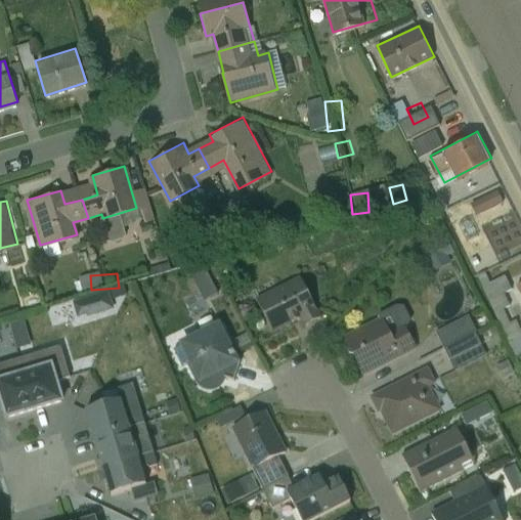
[(304,322),(320,314),(301,274),(256,297),(273,332),(302,317),(304,322)]
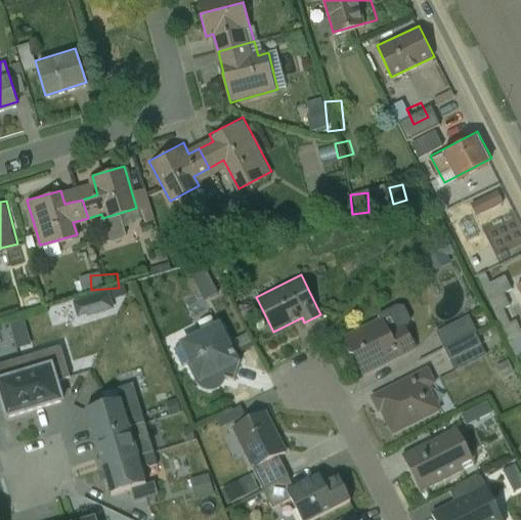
[(236,377),(240,360),(221,317),(175,339),(196,383),(200,386),(205,388),(211,389),(216,387),(221,383),(224,379),(225,375),(236,377)]
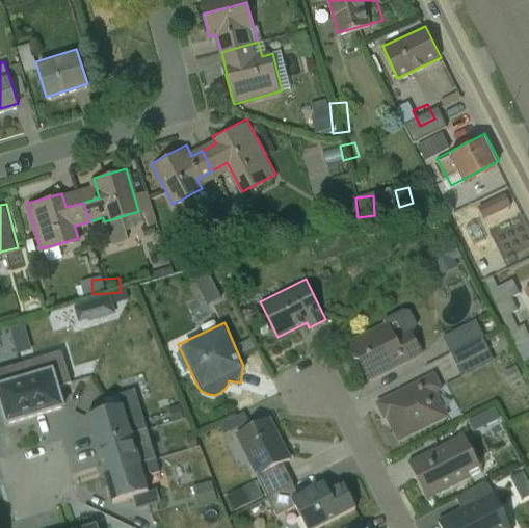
[(371,379),(422,353),(414,337),(401,344),(390,322),(352,342),(371,379)]
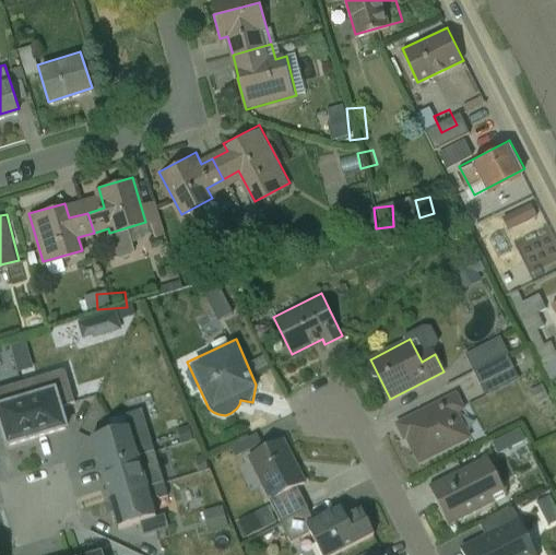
[(522,340),(487,353),(503,394),(537,382),(522,340)]
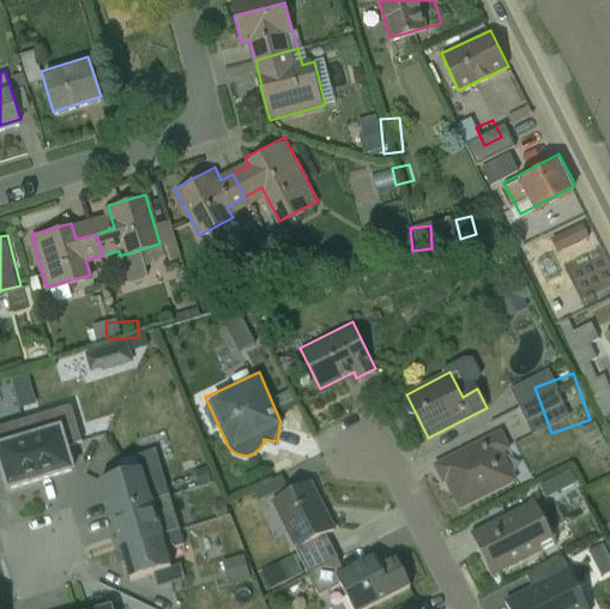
[(542,406),(517,414),(521,432),(547,424),(542,406)]
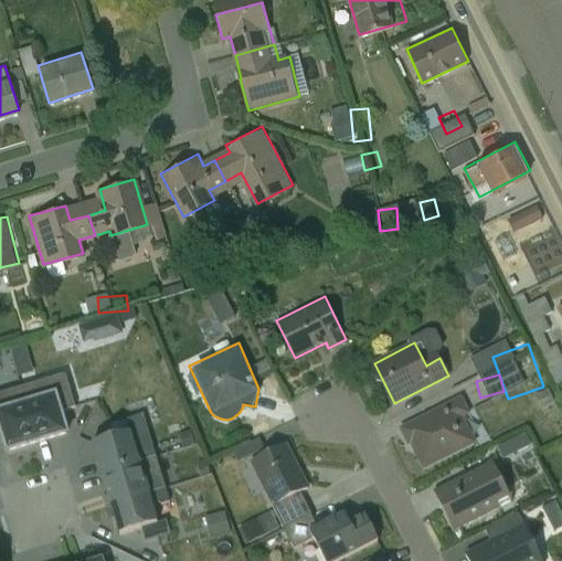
[(38,437),(65,429),(53,389),(24,398),(38,437)]
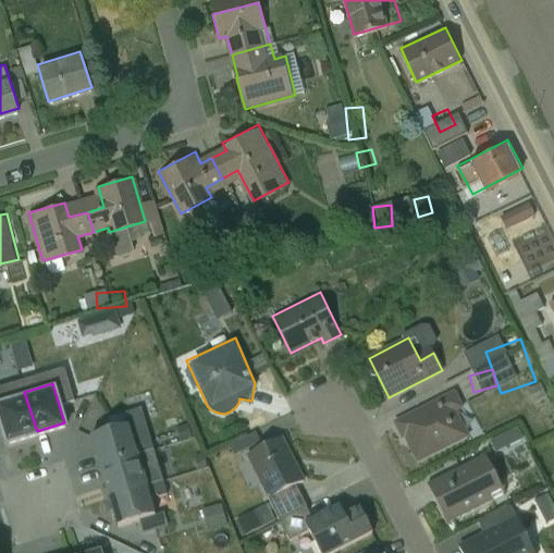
[(465,405),(456,388),(394,418),(416,462),(471,434),(458,408),(465,405)]
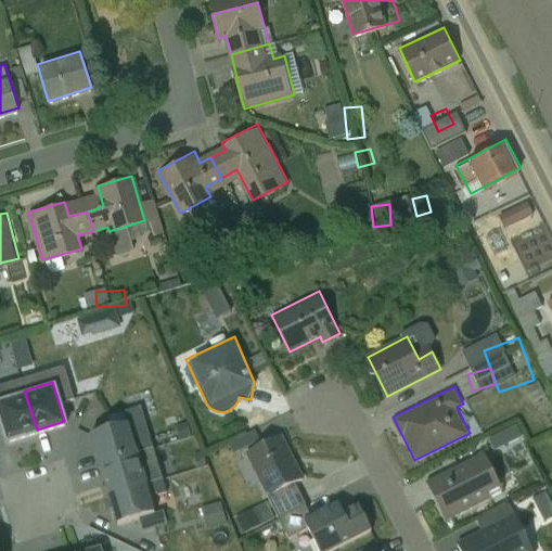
[(37,430),(24,391),(0,397),(0,411),(9,438),(37,430)]
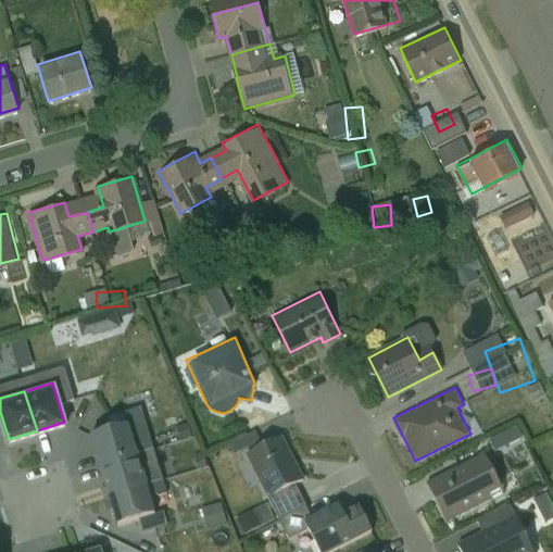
[(97,465),(136,452),(125,416),(86,429),(97,465)]
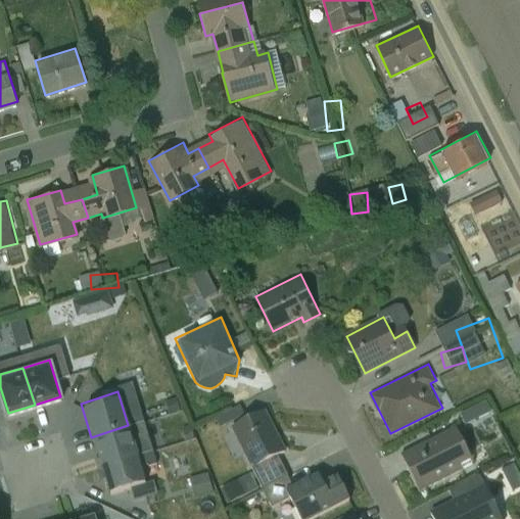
[(477,412),(483,425),(509,413),(503,400),(477,412)]
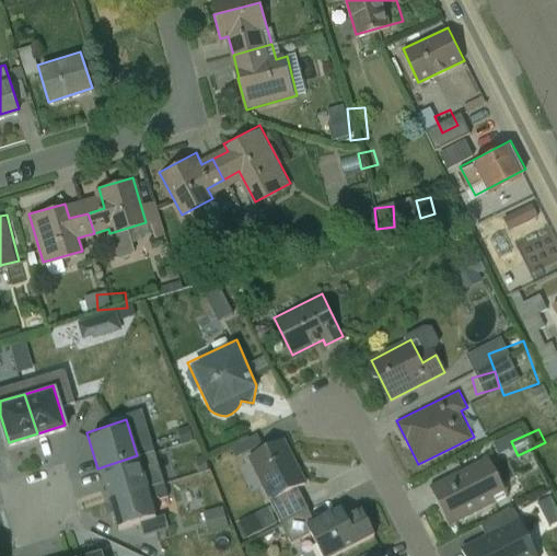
[(270,498),(310,478),(288,433),(247,452),(270,498)]
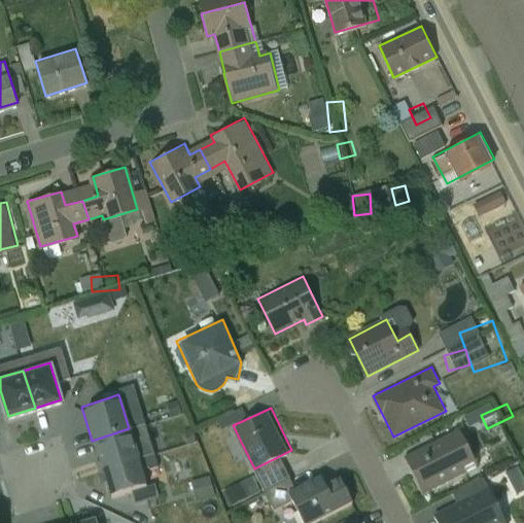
[(92,441),(101,467),(138,455),(129,428),(92,441)]
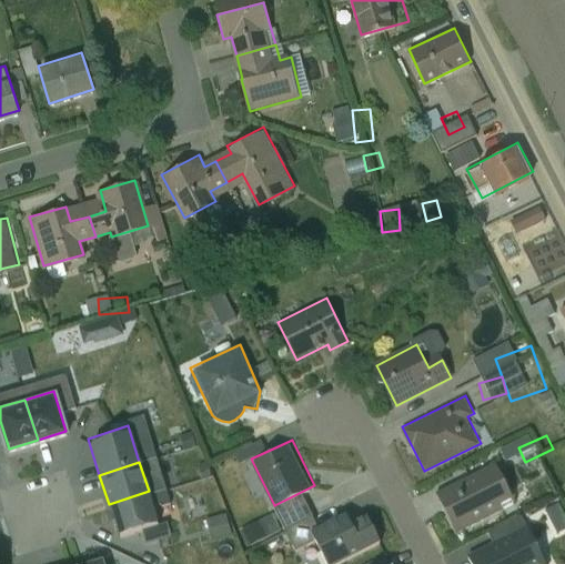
[(456,530),(517,500),(500,464),(440,494),(456,530)]
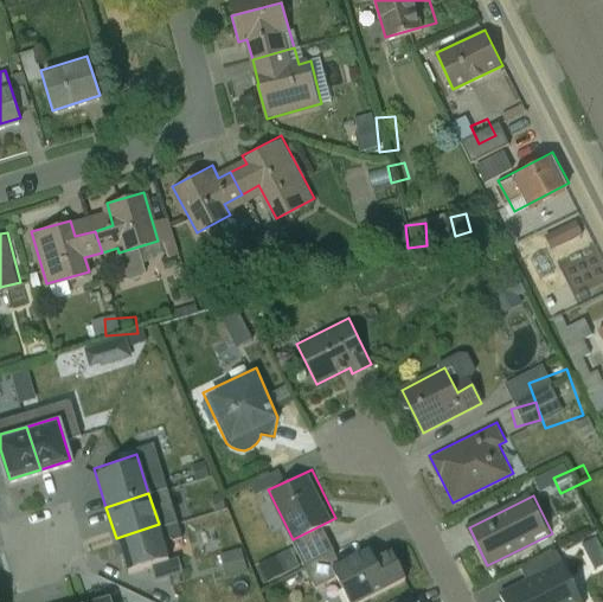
[(127,571),(170,557),(159,524),(116,538),(127,571)]
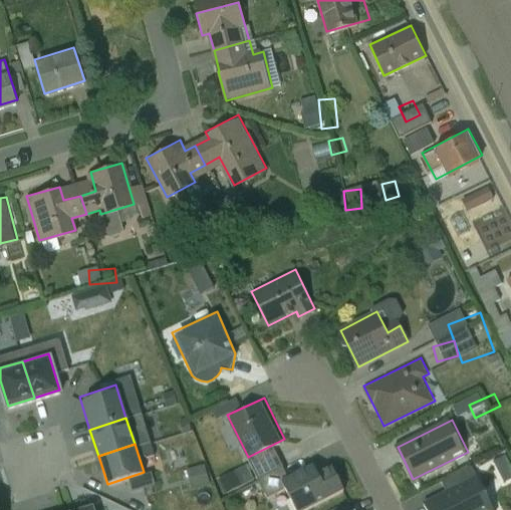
[(492,460),(499,476),(510,470),(510,452),(492,460)]
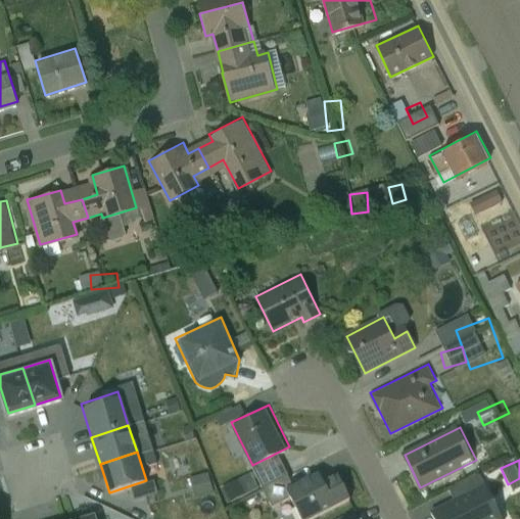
[(300,518),(304,518),(351,497),(336,466),(287,489),(300,518)]
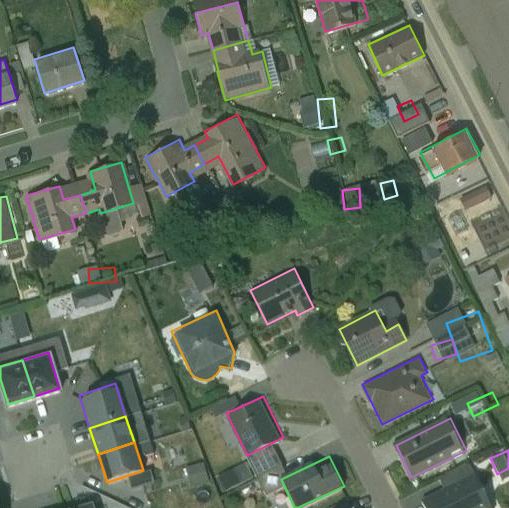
[(203,479),(221,476),(218,461),(200,464),(203,479)]
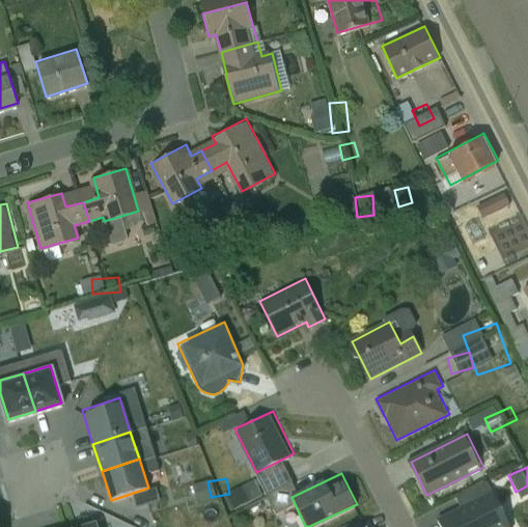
[(442,526),(511,526),(492,488),(437,516),(442,526)]
